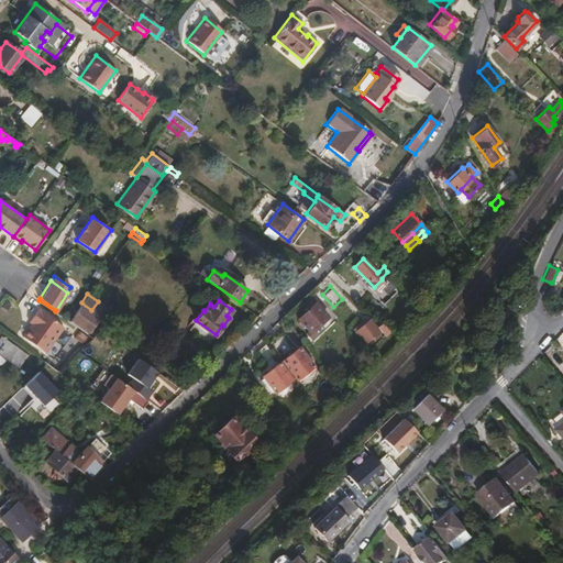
[(99,316),(105,307),(98,301),(91,310),(99,316)]
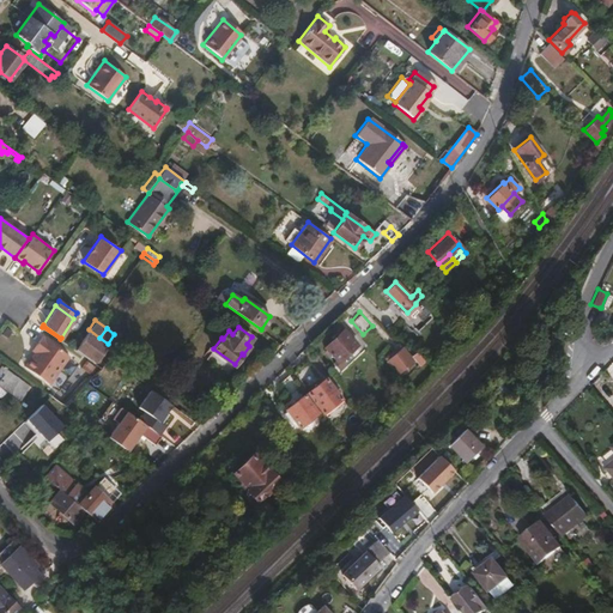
[(341,358),(357,343),(343,328),(325,346),(340,364),(344,360),(341,358)]
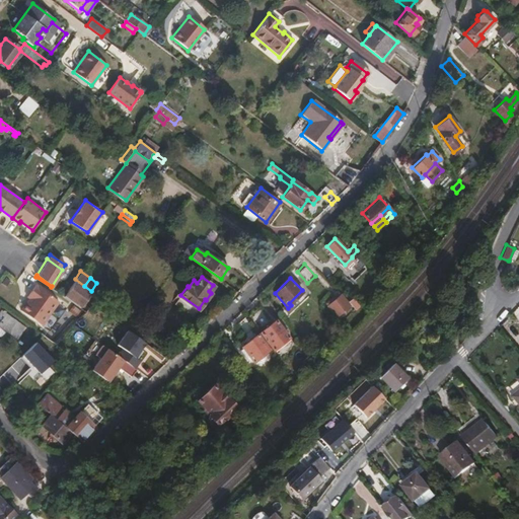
[(79,306),(91,291),(84,286),(75,279),(63,294),(79,306)]
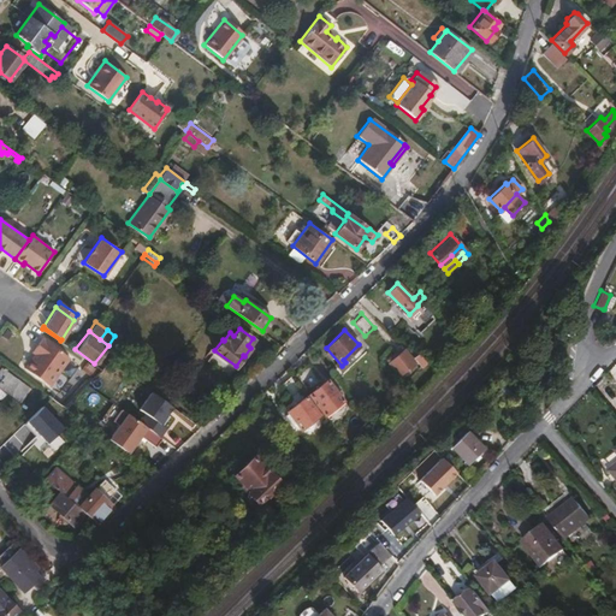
[(48,384),(70,356),(41,336),(30,350),(34,353),(23,366),(48,384)]
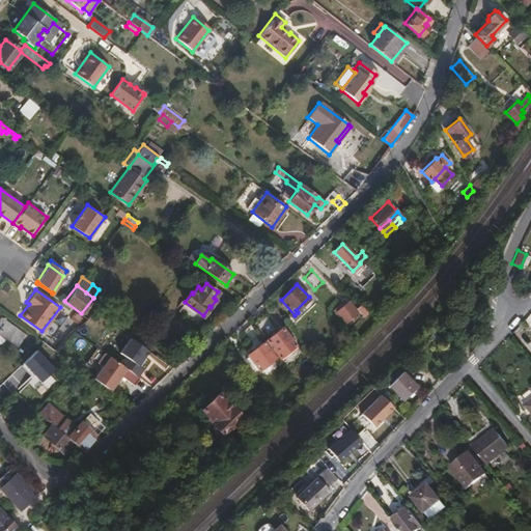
[(344,322),(357,311),(348,301),(336,311),(344,322)]
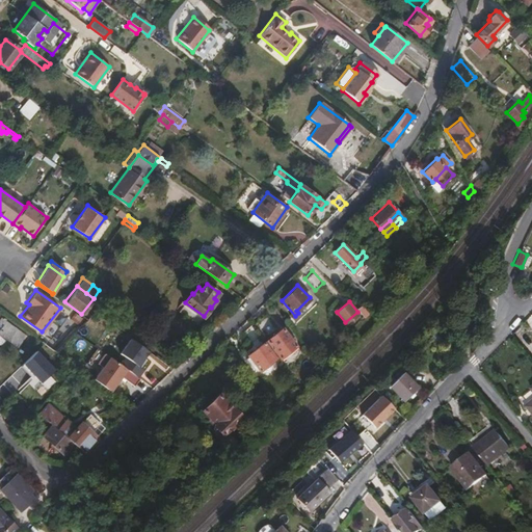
[(263,336),(275,328),(266,315),(255,323),(263,336)]
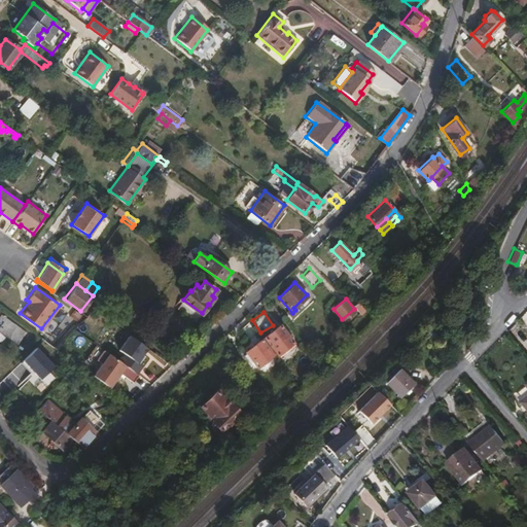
[(0,317),(0,330),(15,344),(25,331),(2,314),(0,317)]
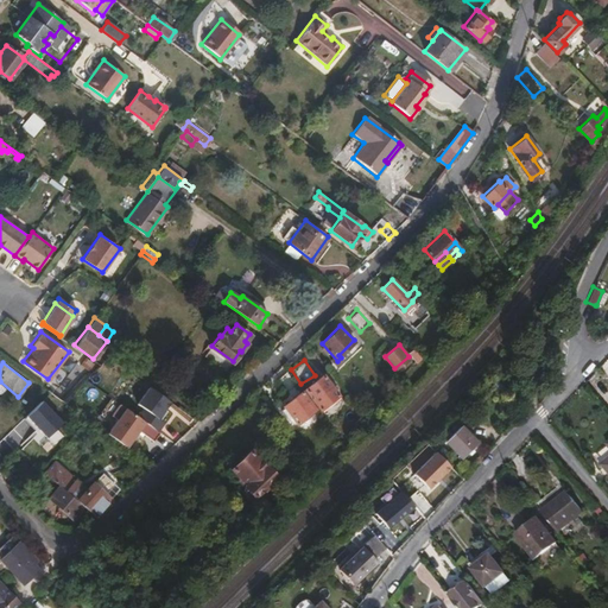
[(330,379),(328,381),(322,374),(304,388),(320,409),(337,393),(335,388),(336,386),(330,379)]
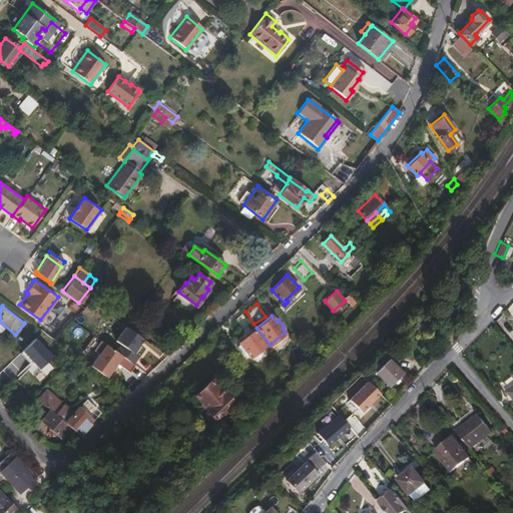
[(104,340),(88,362),(107,376),(117,362),(129,371),(140,356),(133,351),(143,337),(124,322),(109,343),(104,340)]
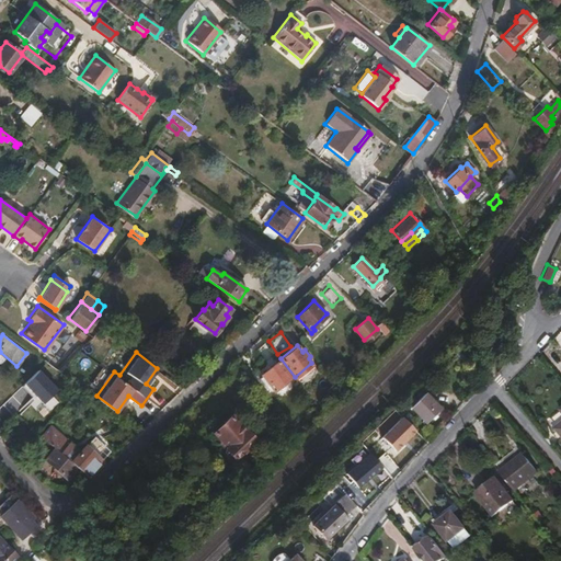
[(274,390),(290,376),(277,361),(261,374),(274,390)]
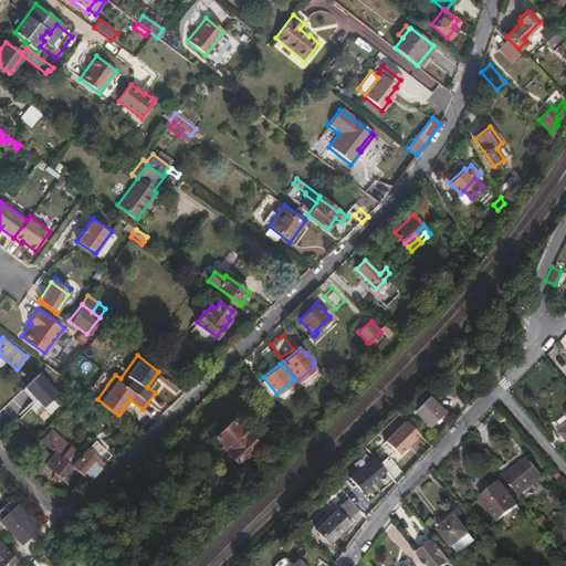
[(37,368),(21,383),(41,404),(56,390),(37,368)]
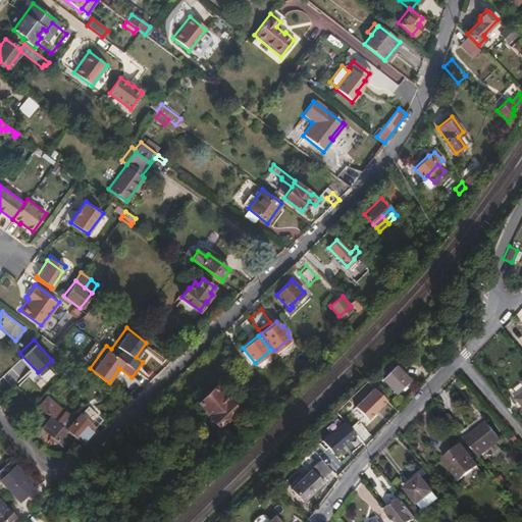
[(397,395),(410,381),(396,368),(382,380),(397,395)]
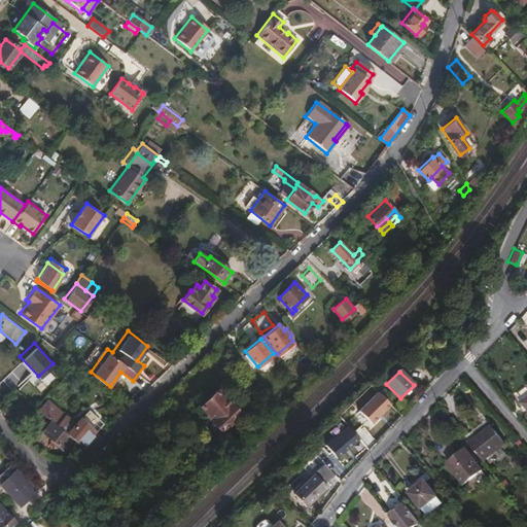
[(230,402),(229,403),(216,390),(199,406),(212,419),(211,420),(213,422),(211,424),(216,430),(218,428),(220,430),(240,413),(238,411),(239,409),(234,402),(232,405),(230,402)]
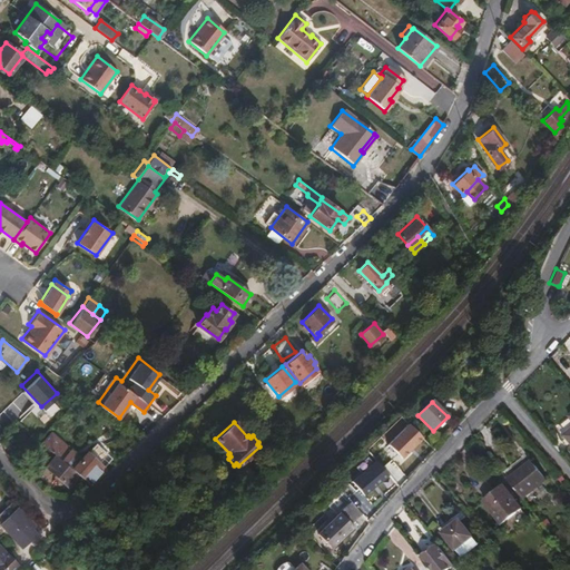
[(40,442),(55,454),(60,459),(69,448),(50,431),(40,442)]
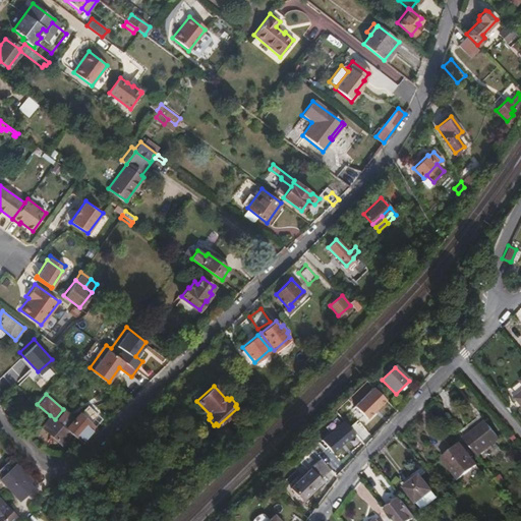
[(88,421),(78,413),(65,428),(73,436),(82,443),(96,428),(94,426),(95,425),(89,420),(88,421)]
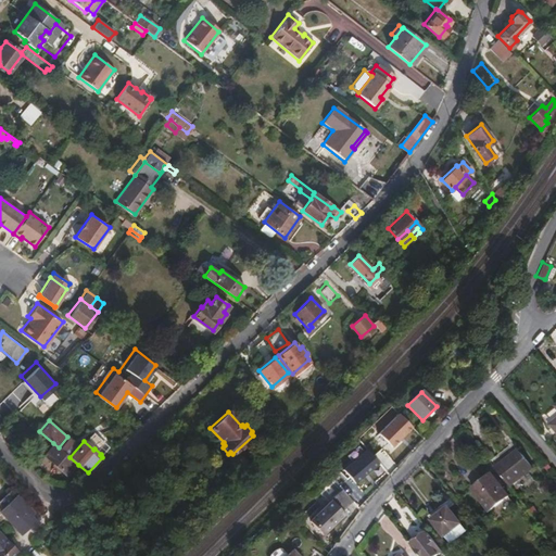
[(526,462),(512,441),(497,452),(512,471),(526,462)]
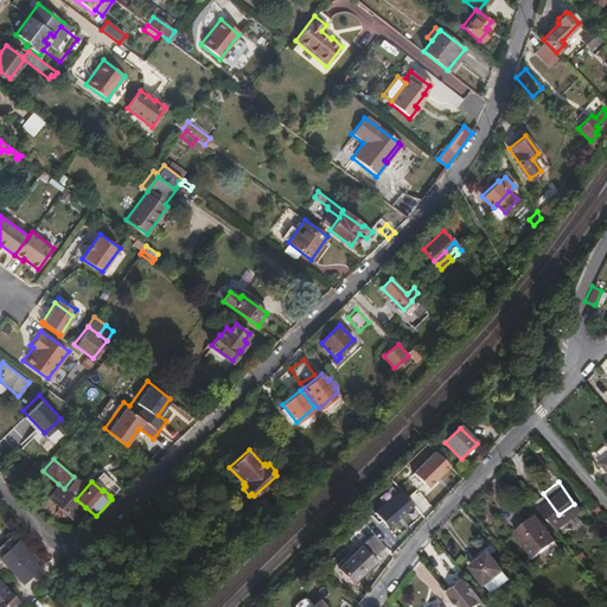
[(46,497),(72,521),(85,508),(76,499),(64,489),(58,484),(46,497)]
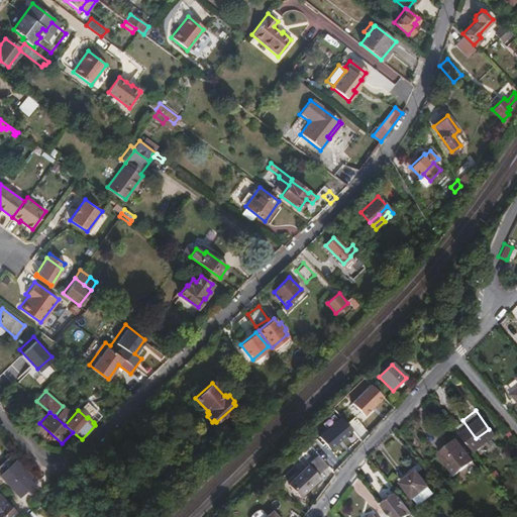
[(317,434),(330,448),(353,428),(340,414),(317,434)]
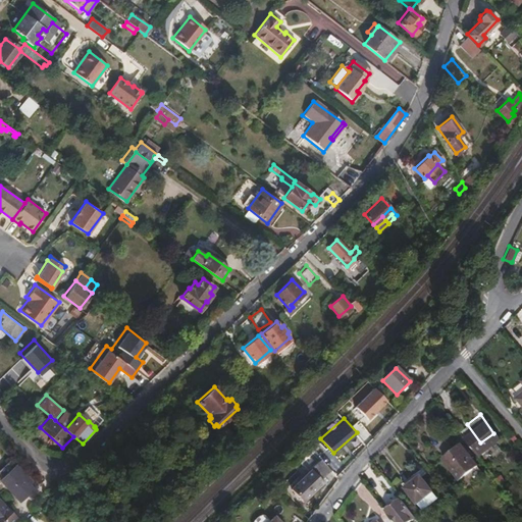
[(458,431),(471,449),(480,442),(467,424),(458,431)]
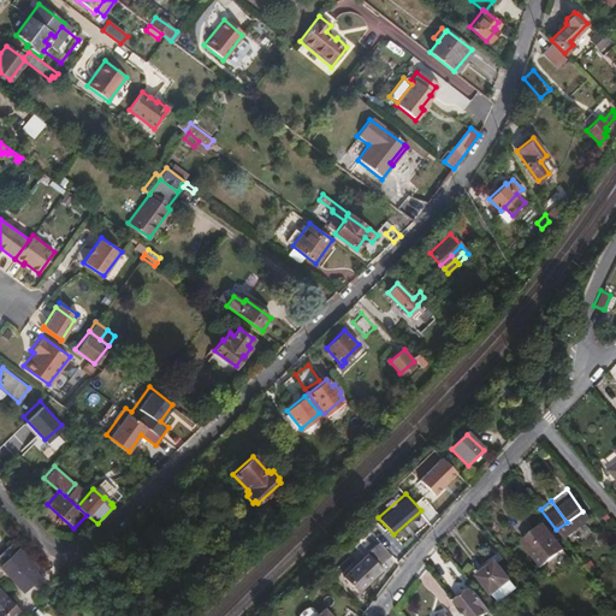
[(540,568),(562,551),(544,527),(522,543),(540,568)]
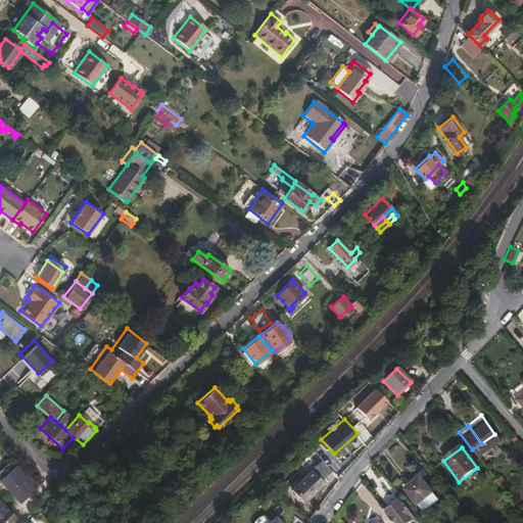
[(323,477),(330,471),(320,460),(314,466),(323,477)]
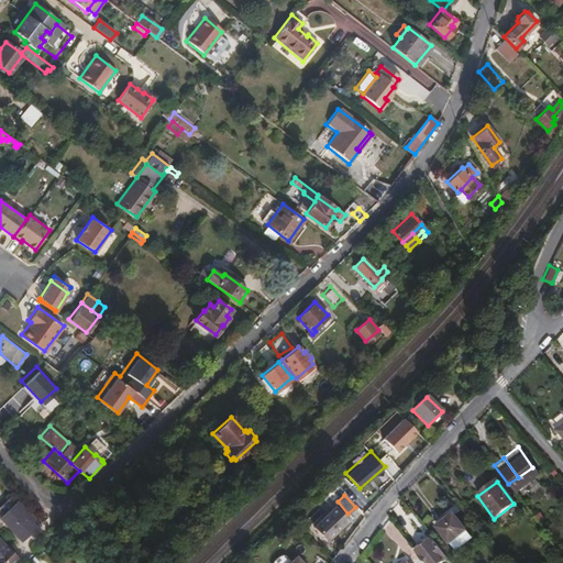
[(326,540),(349,519),(335,504),(312,525),(326,540)]
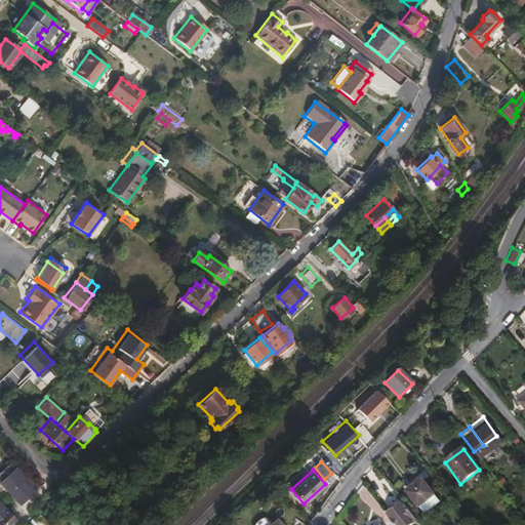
[(18,506),(32,494),(14,474),(1,485),(18,506)]
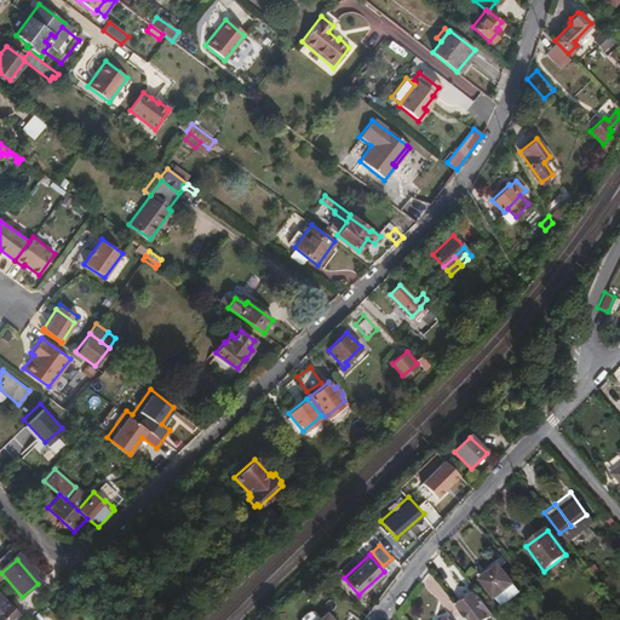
[(514,583),(499,564),(493,569),(507,587),(514,583)]
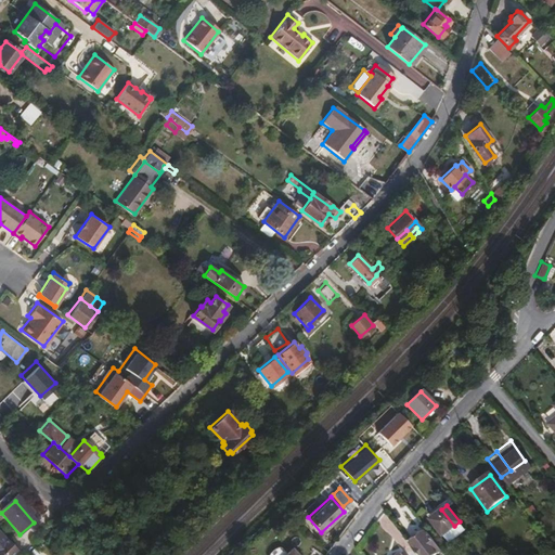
[(429,518),(439,511),(436,506),(426,514),(429,518)]
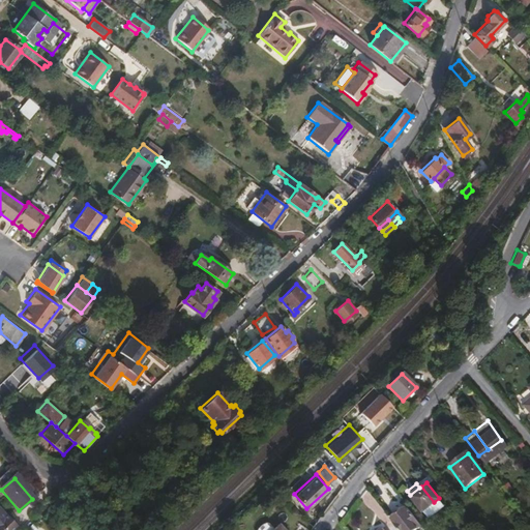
[(410,495),(422,510),(434,502),(421,487),(419,488),(410,495)]
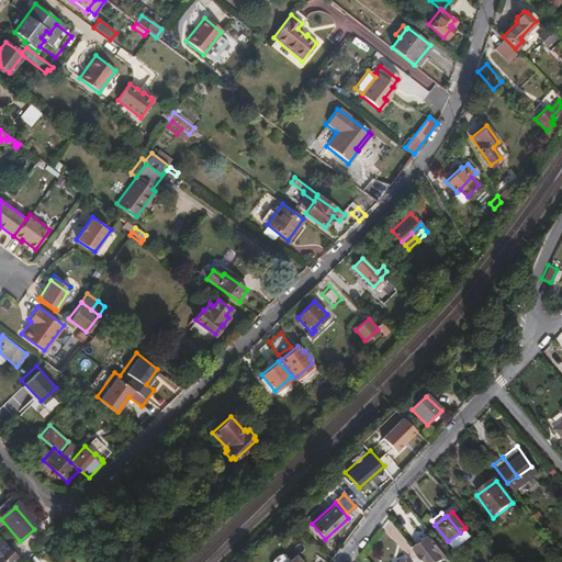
[(393,525),(385,531),(396,543),(403,538),(393,525)]
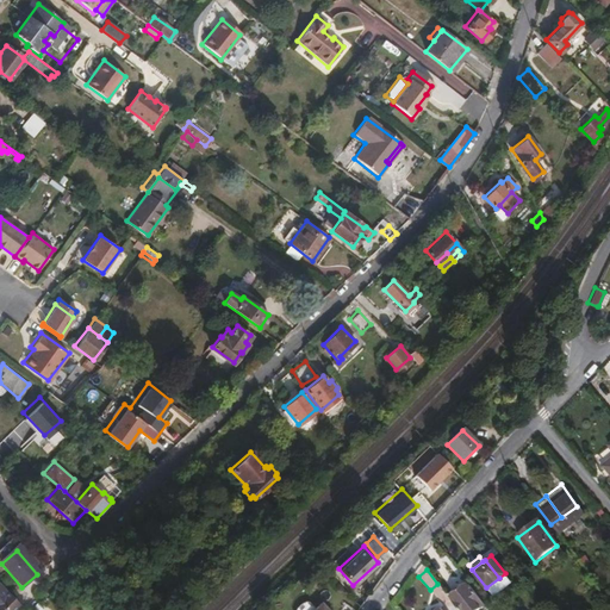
[(458,609),(475,609),(484,604),(467,583),(448,597),(458,609)]
